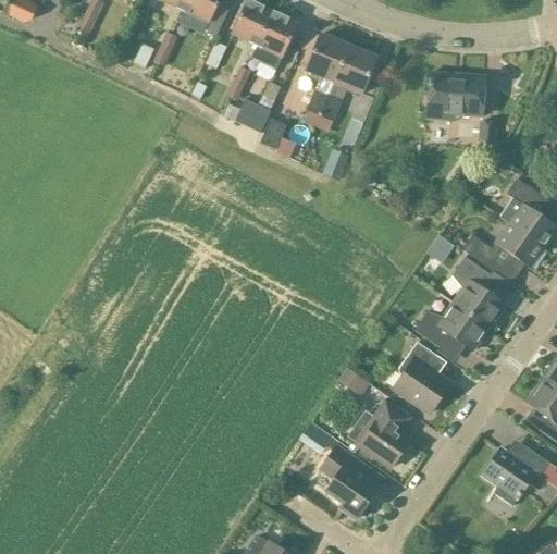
[(9,0),(3,10),(26,21),(34,5),(22,0),(9,0)]
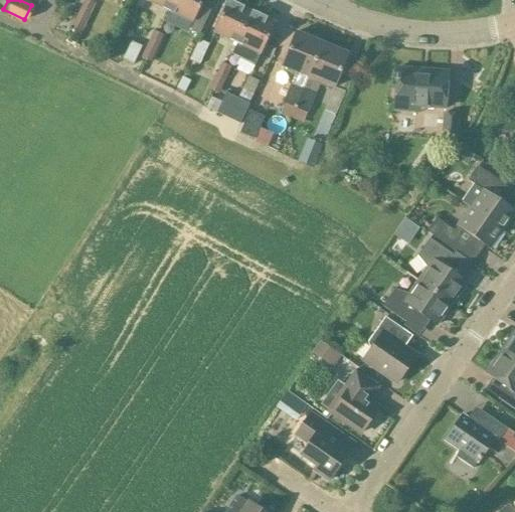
[(77,25),(92,0),(84,0),(73,23),(77,25)]
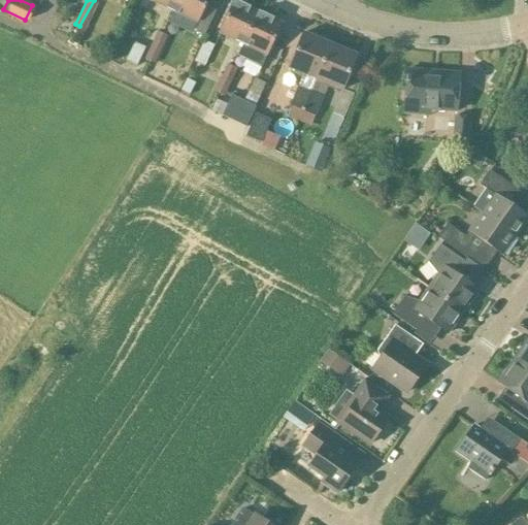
[(99,0),(94,0),(79,26),(85,29),(99,0)]
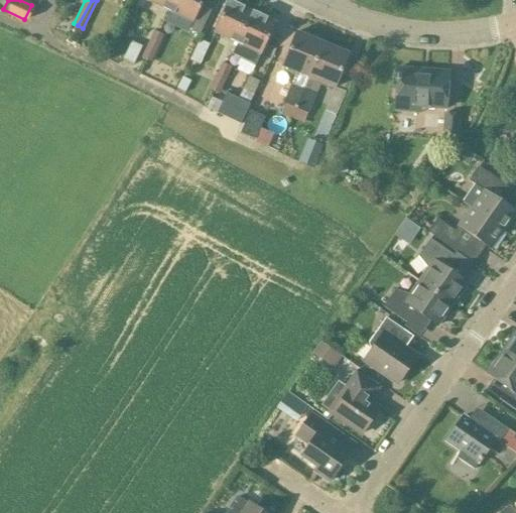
[(170,8),(173,0),(153,0),(170,8)]
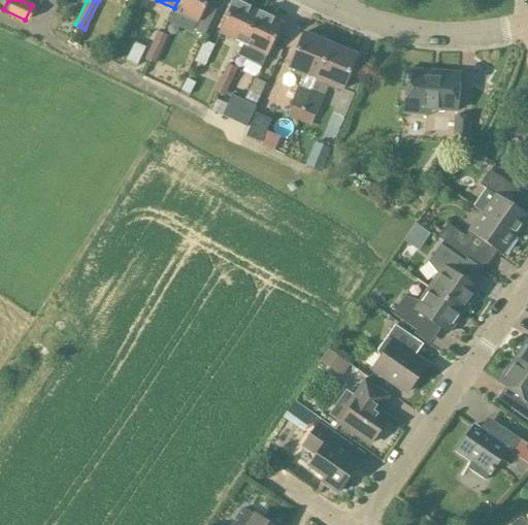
[(177,0),(174,8),(168,21),(192,31),(193,28),(204,33),(217,8),(205,3),(206,0),(177,0)]
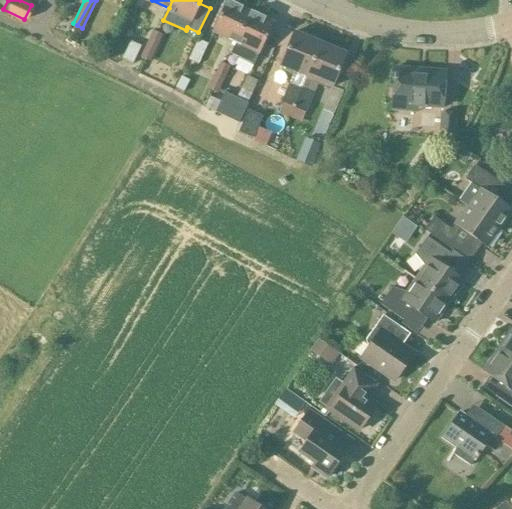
[(235,40),(250,9),(230,0),(225,0),(212,29),(235,40)]
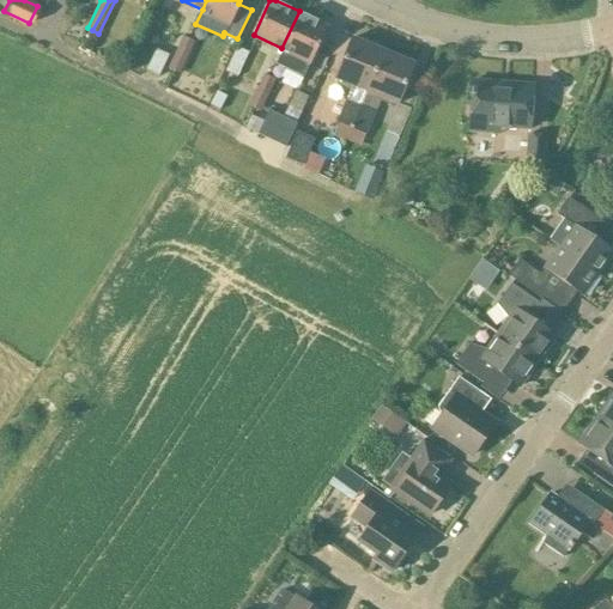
[(299,11),(281,48),(274,64),(303,77),(310,61),(327,24),(299,11)]
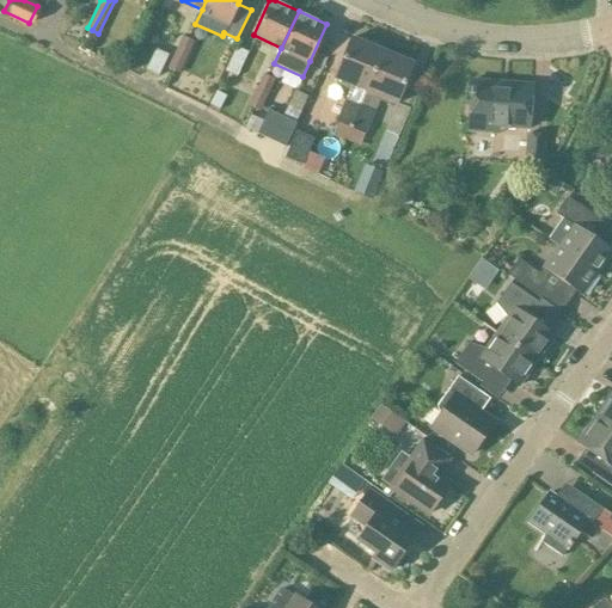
[(171,67),(176,69),(191,37),(185,35),(171,67)]
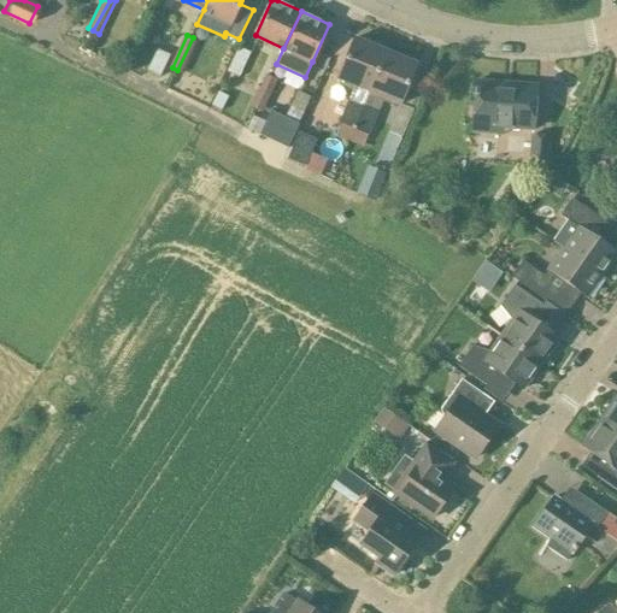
[(351,141),(352,139),(366,104),(363,102),(369,88),(386,49),(354,36),(338,76),(356,83),(357,83),(351,98),(335,135),(351,141)]
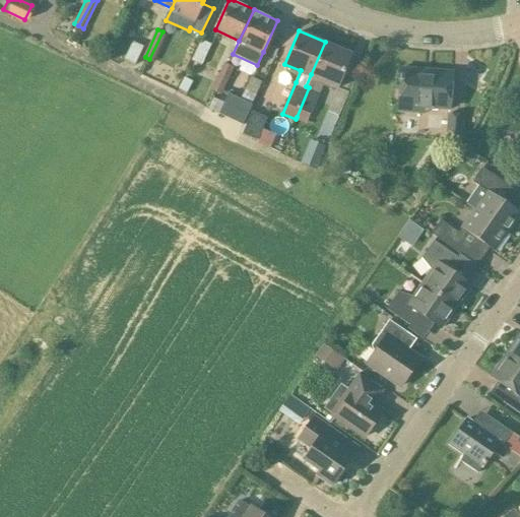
[(163,31),(149,59),(153,61),(167,34),(163,31)]
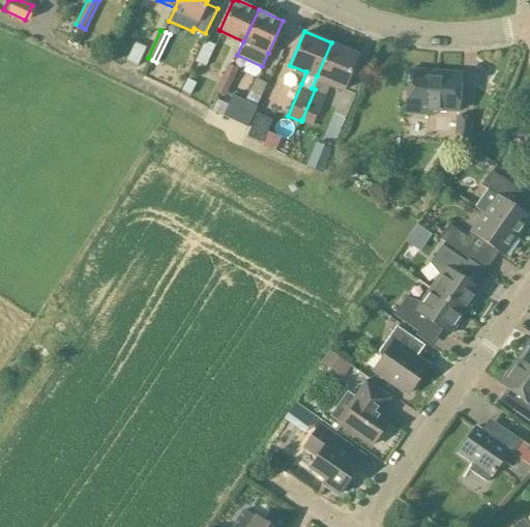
[(147,44),(137,38),(127,57),(138,62),(147,44)]
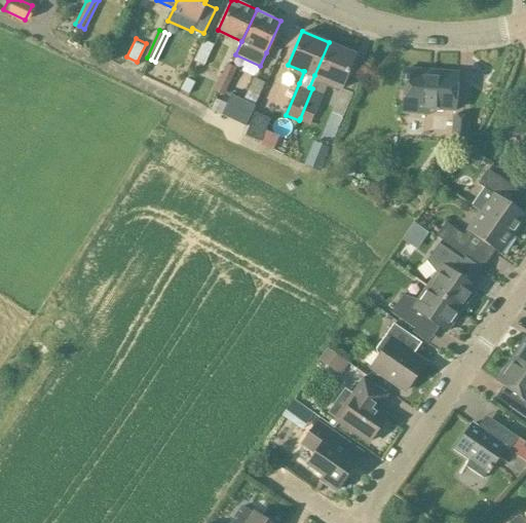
[(213,47),(201,42),(193,59),(204,65),(213,47)]
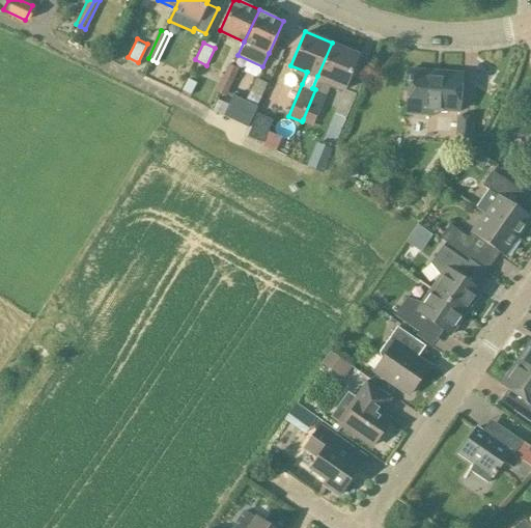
[(315,89),(303,119),(314,124),(327,94),(332,82),(344,87),(359,53),(332,43),(317,76),(312,88),(315,89)]
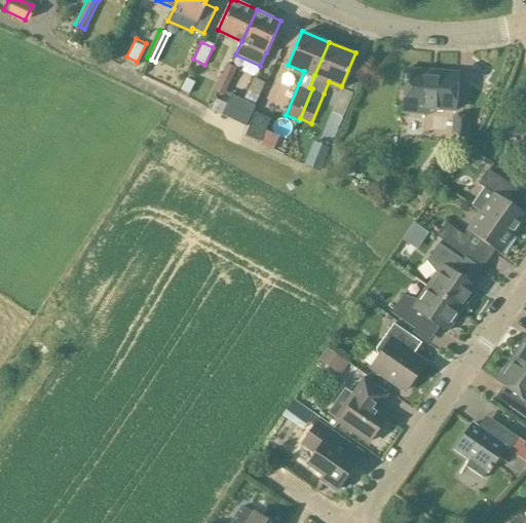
[(219,92),(232,64),(228,62),(215,89),(219,92)]
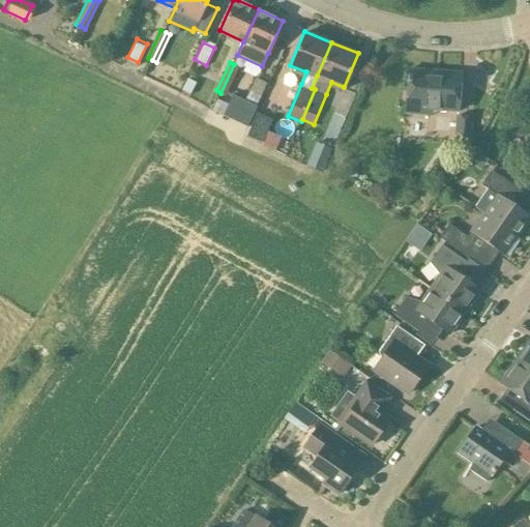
[(239,67),(234,64),(221,93),(226,95),(239,67)]
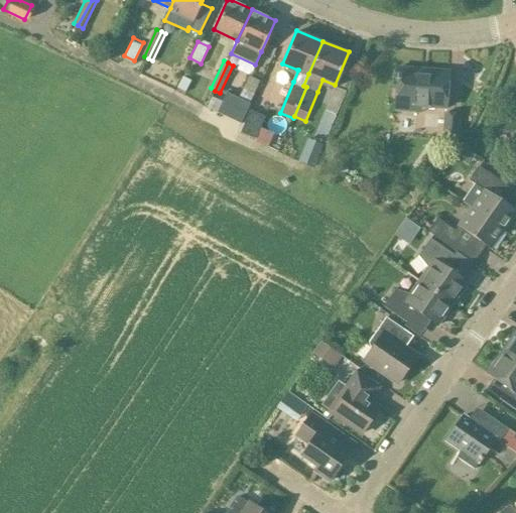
[(445,106),(447,70),(398,66),(396,103),(445,106)]
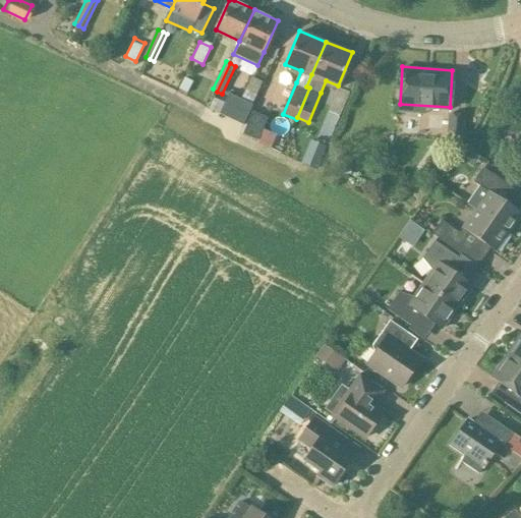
[(221,112),(244,123),(251,107),(253,104),(230,93),(221,112)]
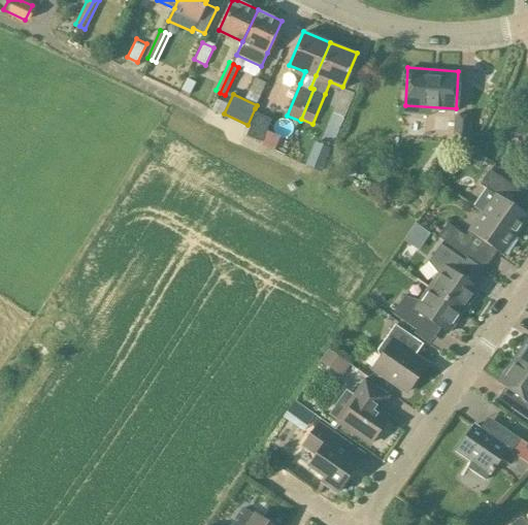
[(255,108),(248,125),(250,126),(246,133),(260,140),(271,117),(255,108)]
